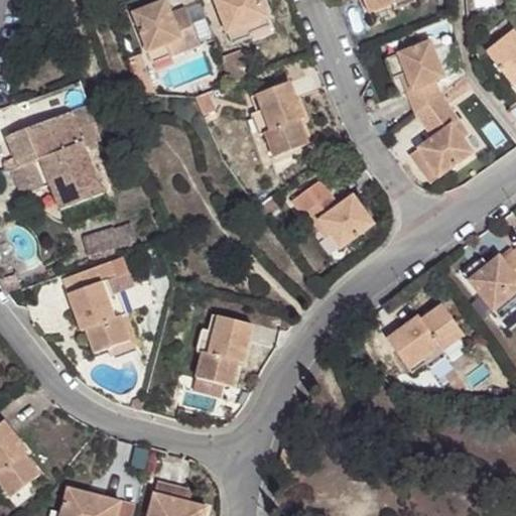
[(165,0),(163,0),(132,13),(151,62),(200,45),(184,7),(170,13),(165,0)]
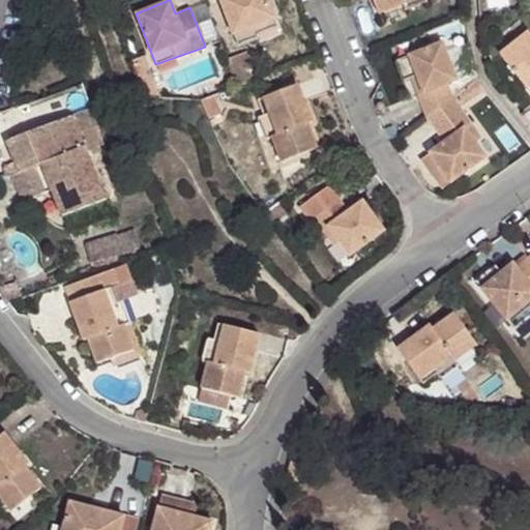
[(264,23),(275,18),(268,0),(219,0),(238,46),(268,34),(264,23)]
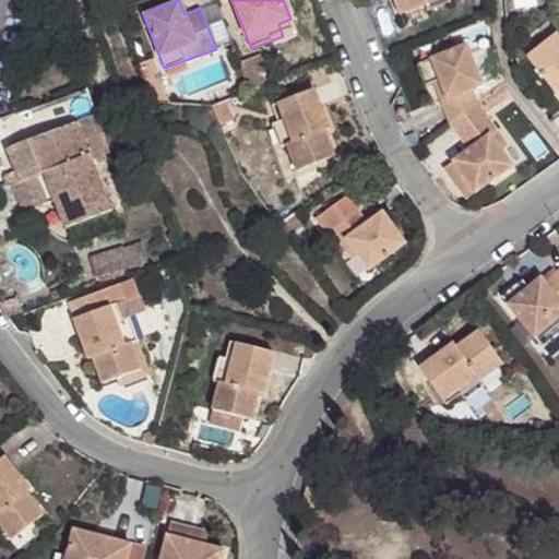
[(393,0),(400,14),(423,6),(437,0),(393,0)]
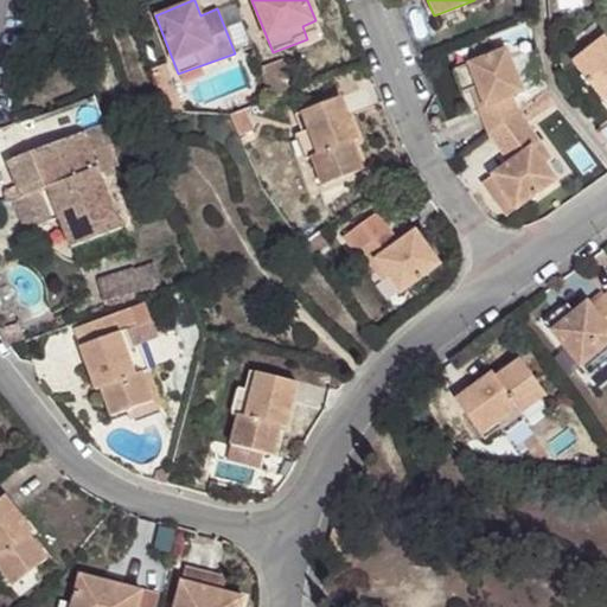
[(484,0),(474,0),(459,6),(462,16),(486,6),(484,0)]
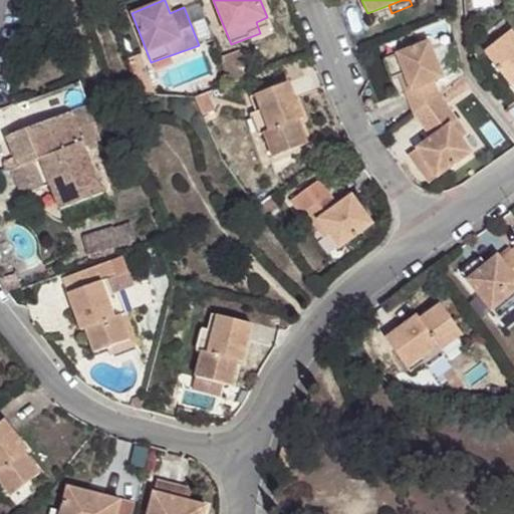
[(471,0),(473,9),(501,4),(499,0),(471,0)]
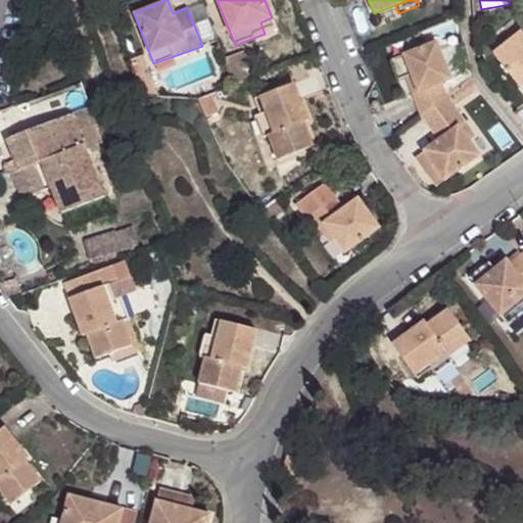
[(276,29),(272,17),(260,22),(265,34),(276,29)]
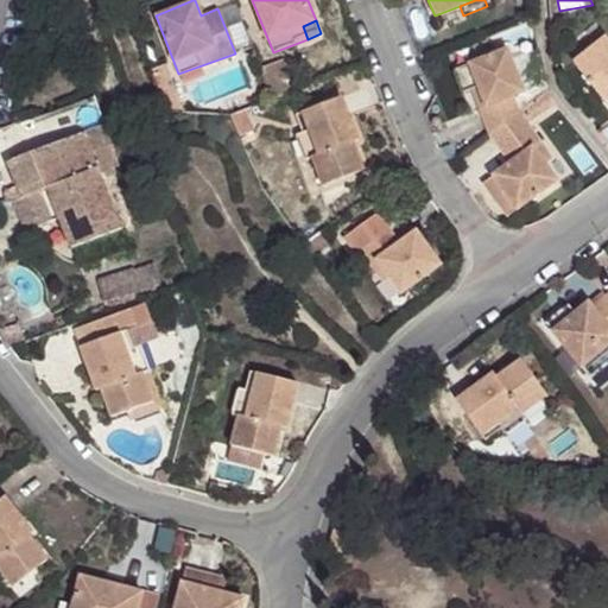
[(606,102),(607,100),(607,38),(607,37),(574,63),(606,102)]
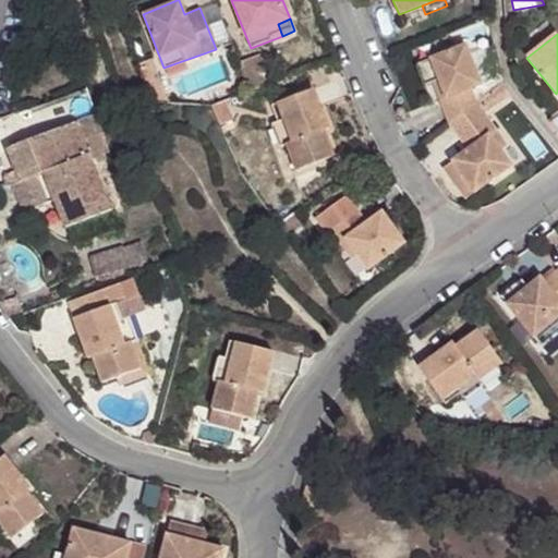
[(440,100),(449,123),(500,85),(496,77),(481,84),(465,46),(431,59),(439,81),(446,98),(440,100)]
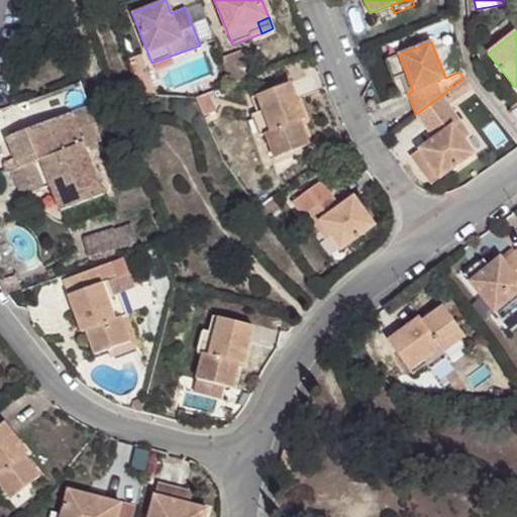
[(239,53),(219,60),(229,86),(243,81),(241,74),(246,72),(239,53)]
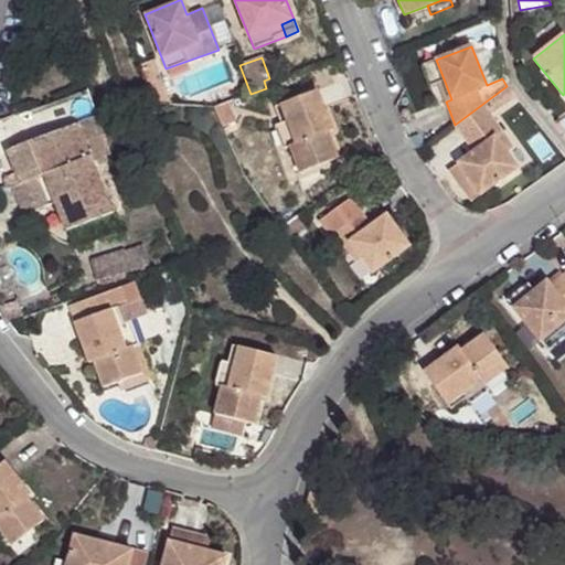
[(149,59),(137,62),(150,95),(166,98),(149,59)]
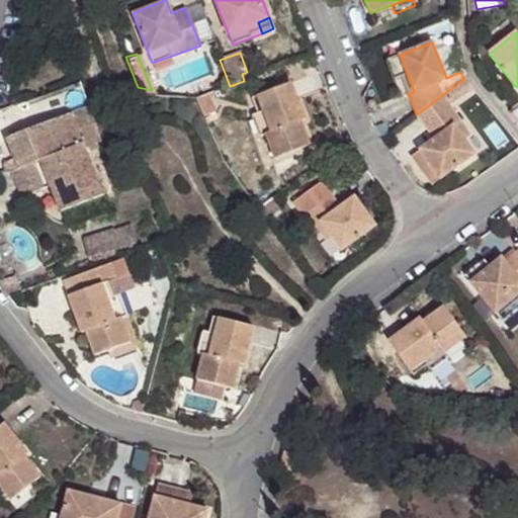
[(408,75),(400,55),(385,60),(394,80),(408,75)]
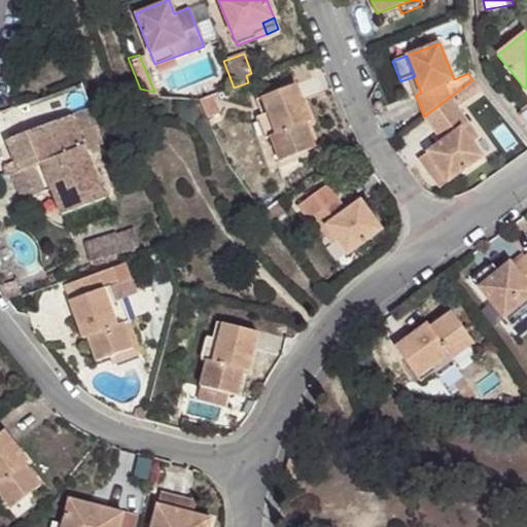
[(459,108),(482,92),(472,80),(424,116),(442,142),(427,153),(450,182),(484,155),(473,142),(464,130),(470,125),(459,108)]
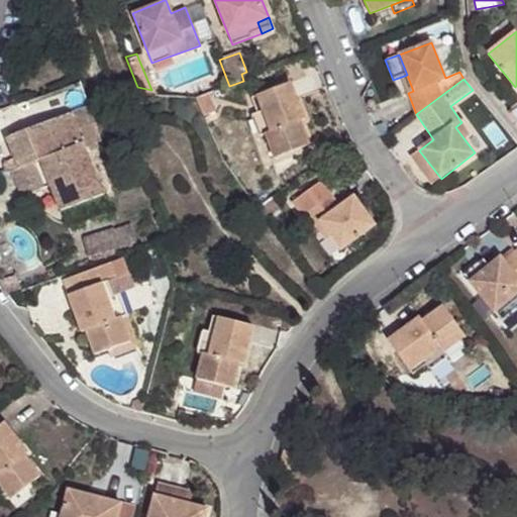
[(290,83),(279,86),(286,101),(296,97),(290,83)]
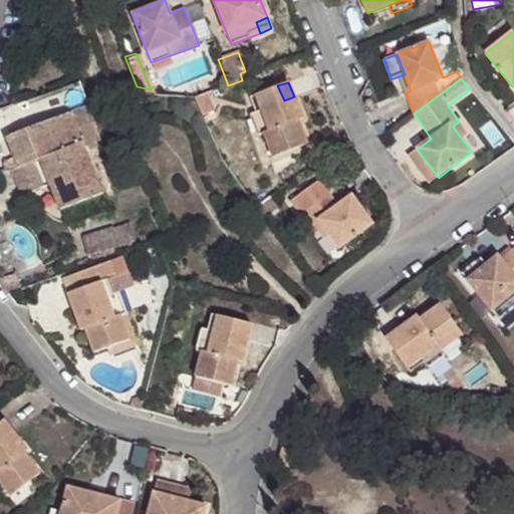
[(284,100),(277,85),(250,96),(256,113),(261,111),(268,131),(263,132),(273,157),(307,145),(297,119),(302,116),(294,96),(284,100)]
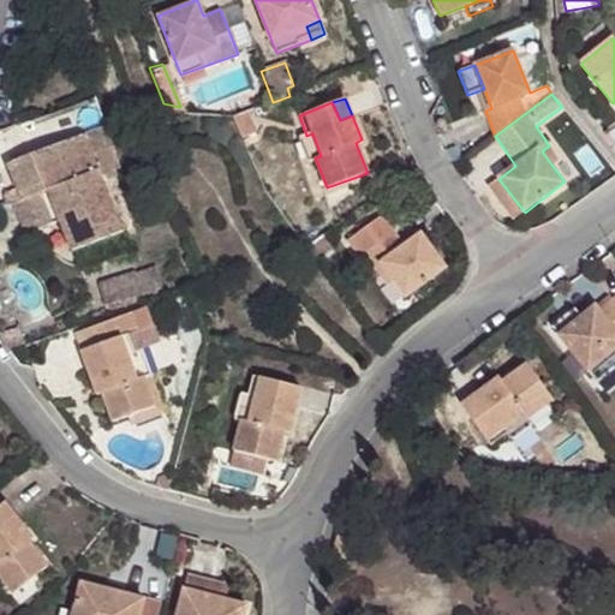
[(248,113),(232,119),(240,141),(257,132),(248,113)]
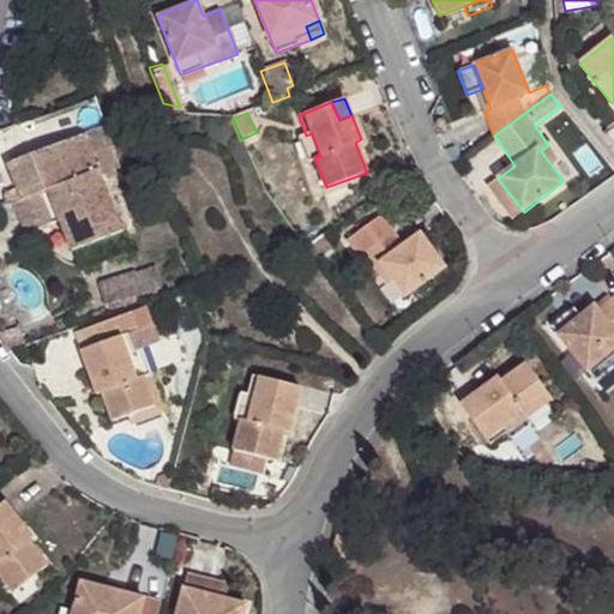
[(312,133),(306,136),(296,139),(305,161),(314,157),(320,156),(312,133)]
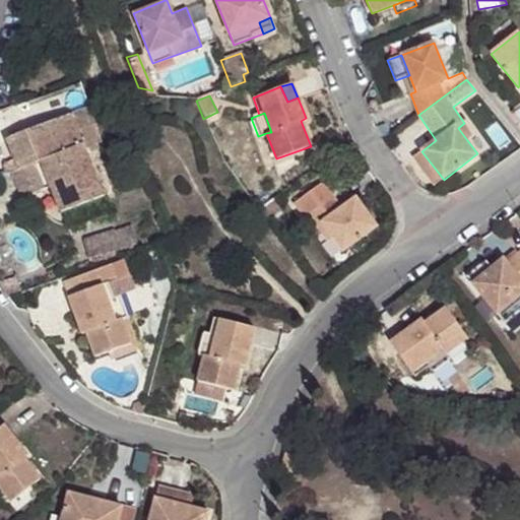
[(69,115),(7,139),(18,169),(11,172),(19,193),(19,194),(20,194),(21,195),(21,196),(22,197),(23,197),(24,197),(26,197),(50,189),(61,215),(104,198),(69,115)]
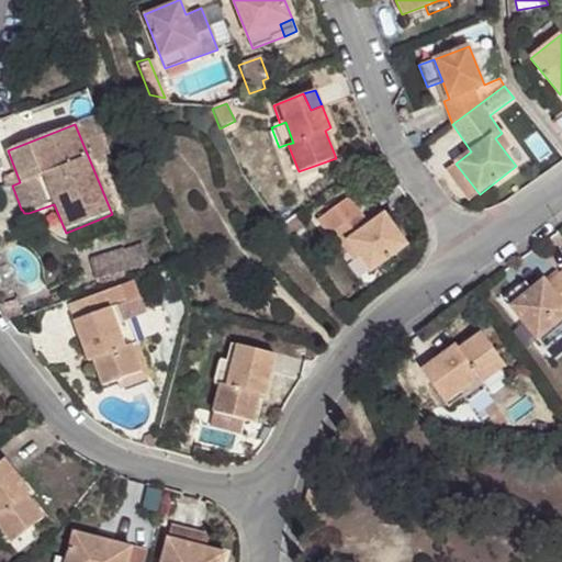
[(512,146),(502,133),(495,138),(505,152),(512,146)]
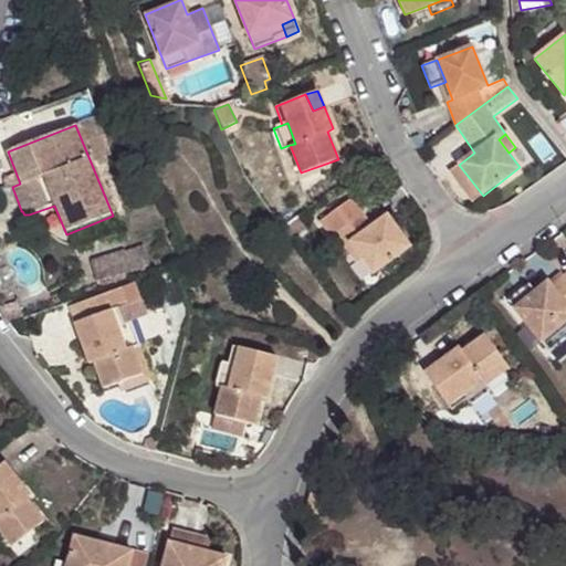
[(483,196),(459,165),(452,170),(475,202),(483,196)]
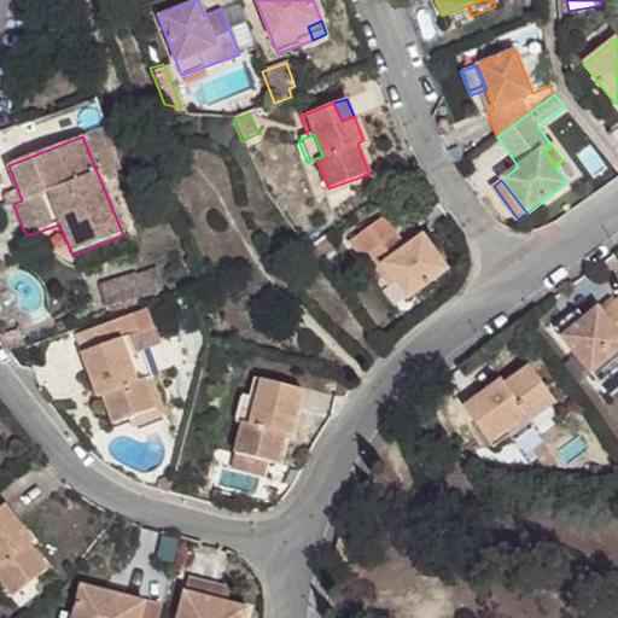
[(384,266),(395,280),(409,298),(448,270),(421,237),(407,246),(384,215),(354,238),(378,269),(384,266)]
